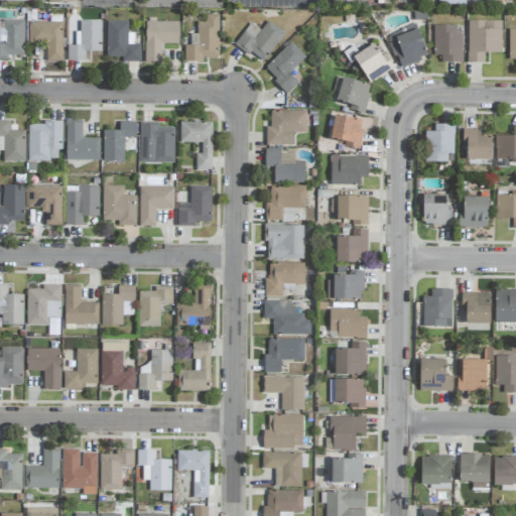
[(184,62),(203,62),(203,57),(218,58),(219,15),(206,15),(206,22),(198,22),(197,46),(184,45),(184,62)]
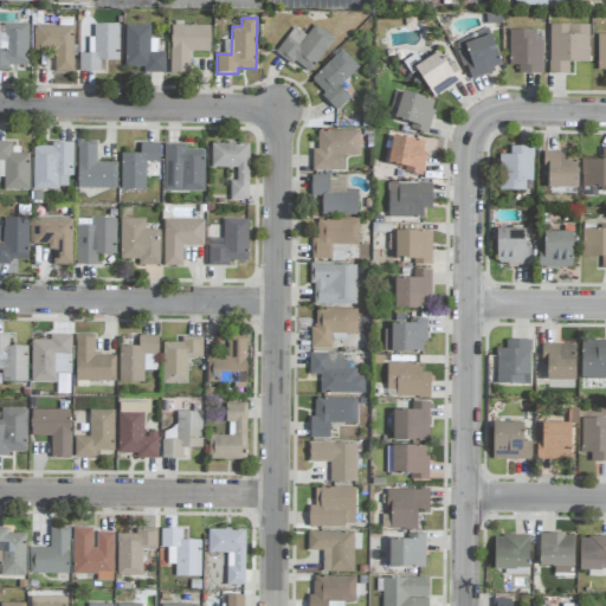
[(27,24),(6,24),(5,50),(0,50),(0,70),(10,71),(10,65),(26,65),(27,24)]
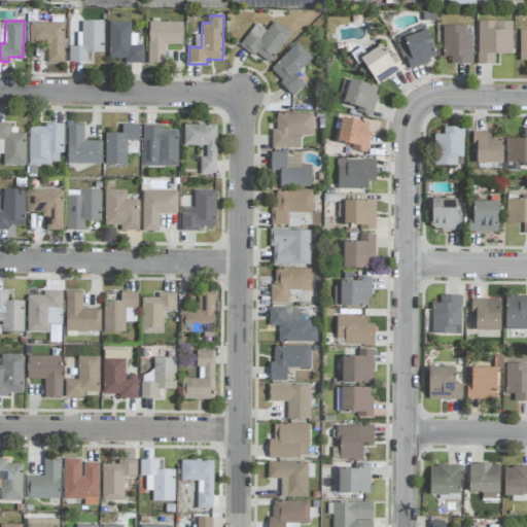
[(291,35),(274,21),(266,32),(256,24),(240,43),(267,65),(291,35)]
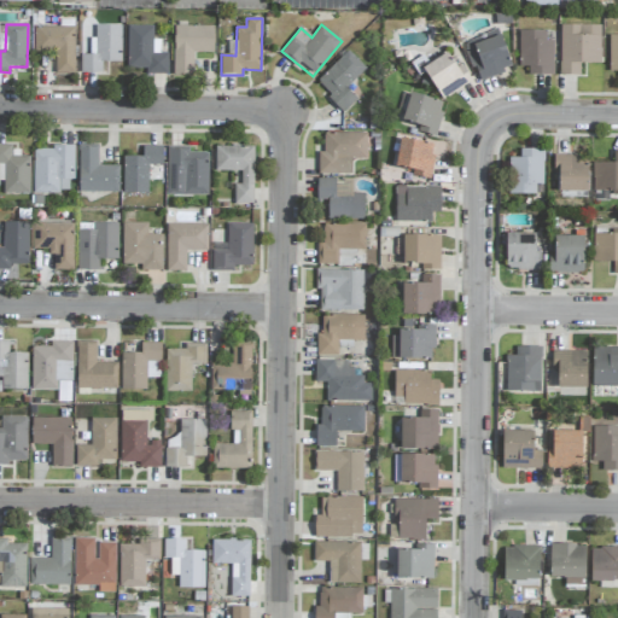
[(81,74),(101,74),(101,63),(121,62),(121,25),(95,25),(95,54),(80,54),(81,74)]
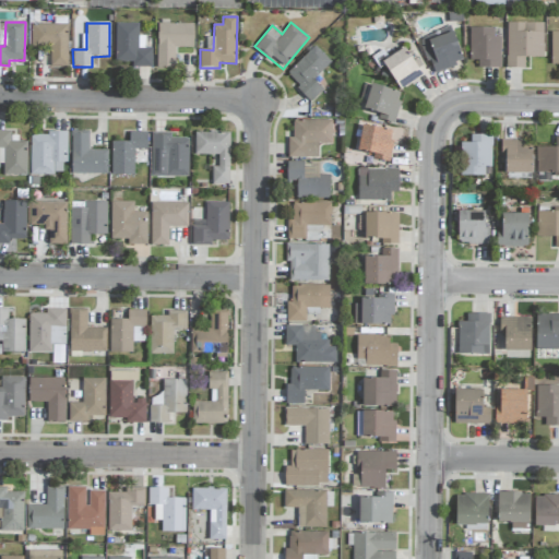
[(193,24),(157,23),(156,68),(175,68),(175,47),(193,48),(193,24)]
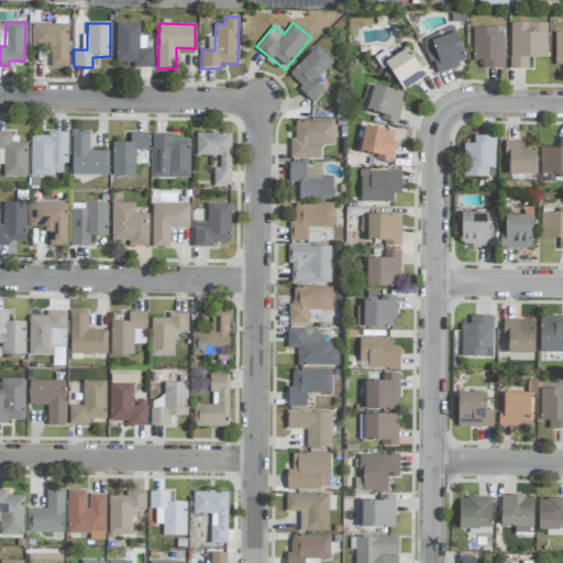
[(510,69),(528,68),(528,58),(547,57),(547,23),(510,23),(510,69)]
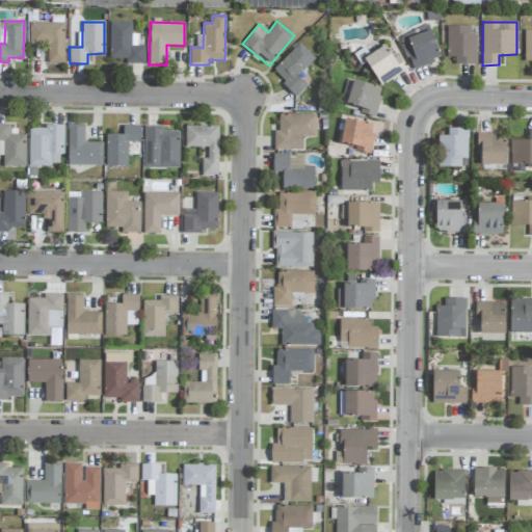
[(64,23),(29,23),(29,46),(48,46),(48,63),(63,63),(64,23)]
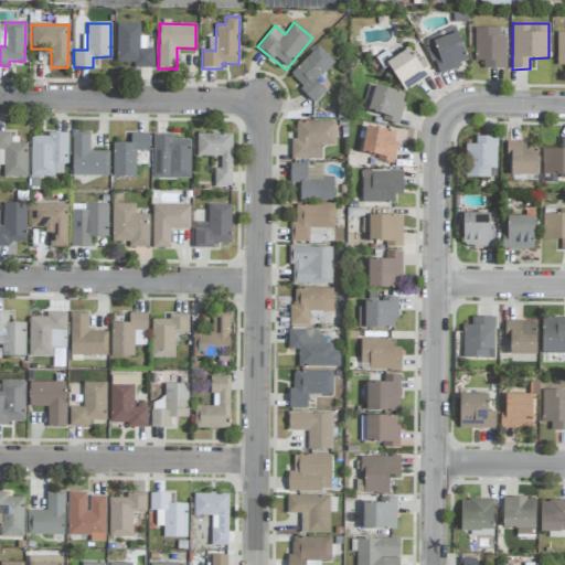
[(153,67),(152,49),(147,49),(146,35),(140,35),(139,24),(116,24),(117,63),(136,62),(136,67),(153,67)]
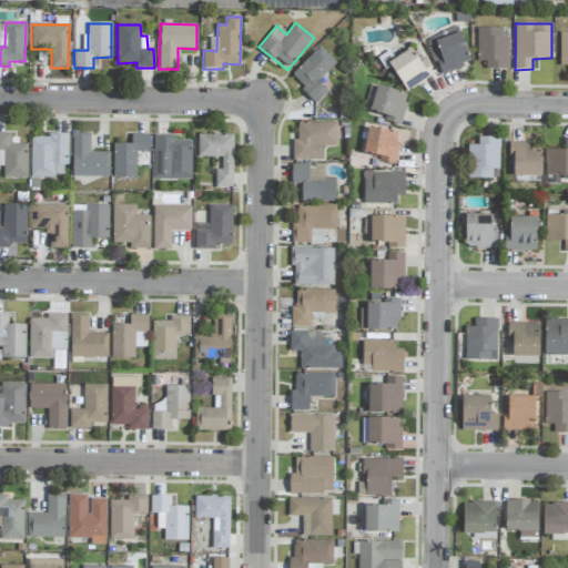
[(470,63),(458,28),(426,39),(438,74),(470,63)]
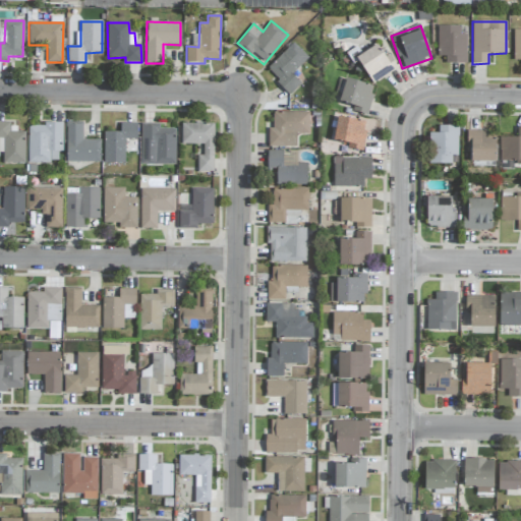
[(466,63),(466,34),(461,34),(461,25),(440,26),(440,64),(466,63)]
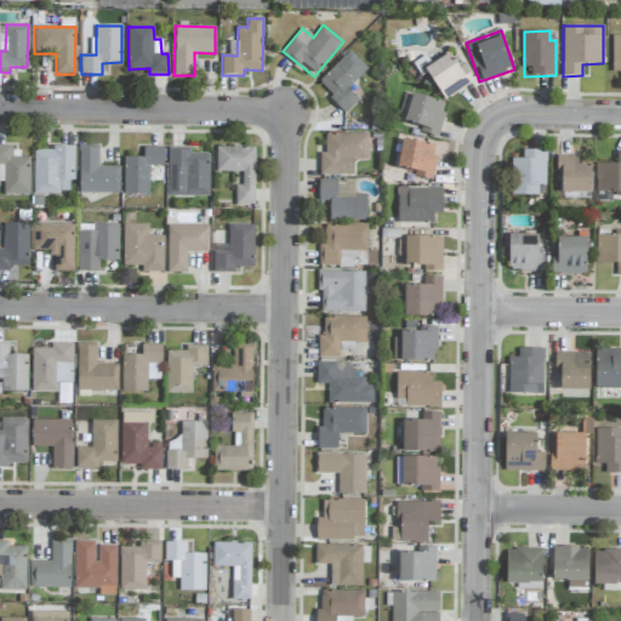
[(348,89),(368,69),(349,51),(317,83),(345,113),(358,100),(348,89)]
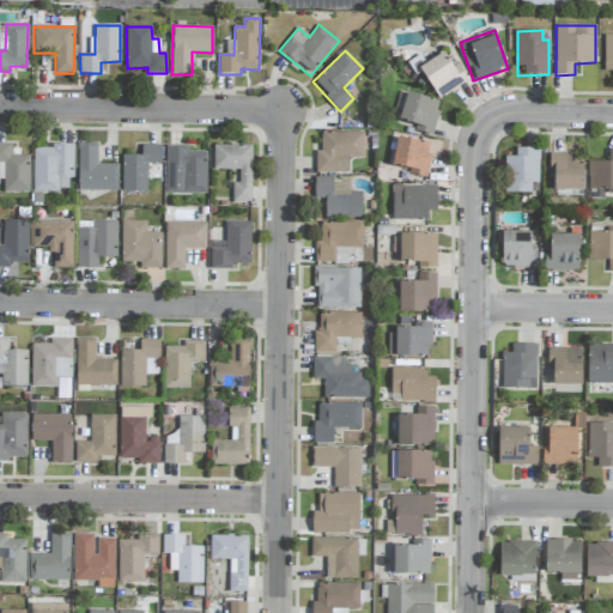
[(465,82),(444,52),(419,68),(438,98),(465,82)]
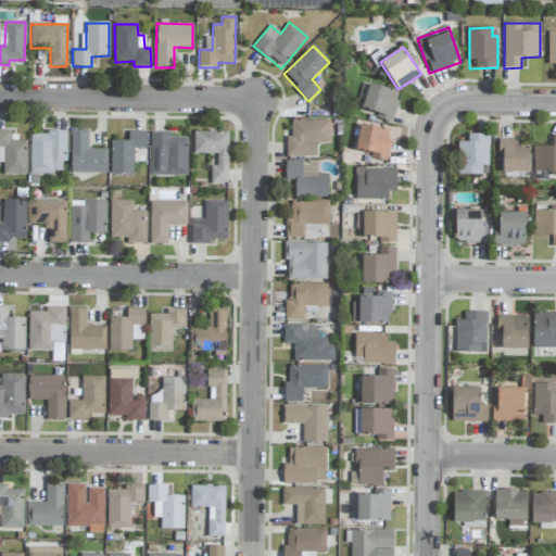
[(400,92),(369,84),(362,109),(377,113),(375,118),(391,123),(400,92)]
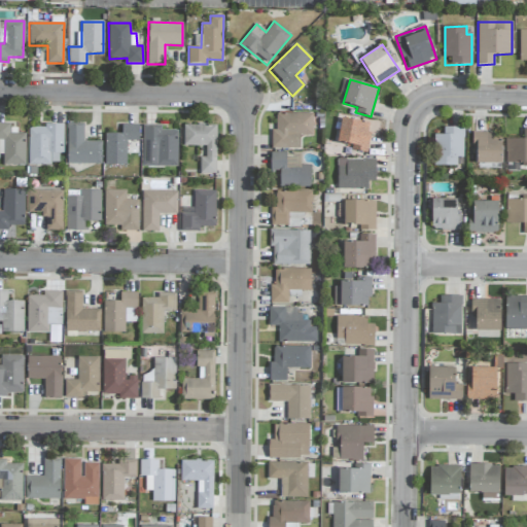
[(313,114),(276,113),(276,130),(272,129),(272,148),(300,149),(300,136),(312,136),(313,114)]
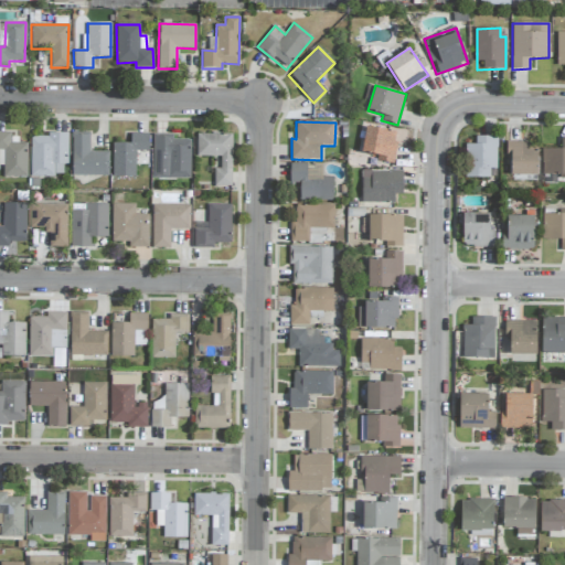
[(392,164),(397,132),(366,126),(361,152),(379,156),(377,161),(392,164)]
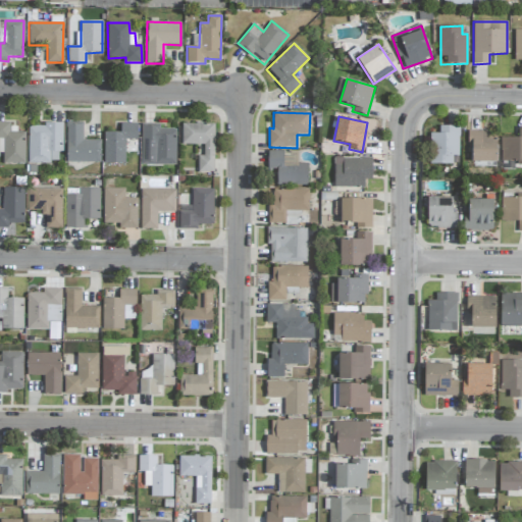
[(28,162),(58,163),(58,152),(62,152),(62,123),(43,122),(43,126),(29,126),(28,162)]
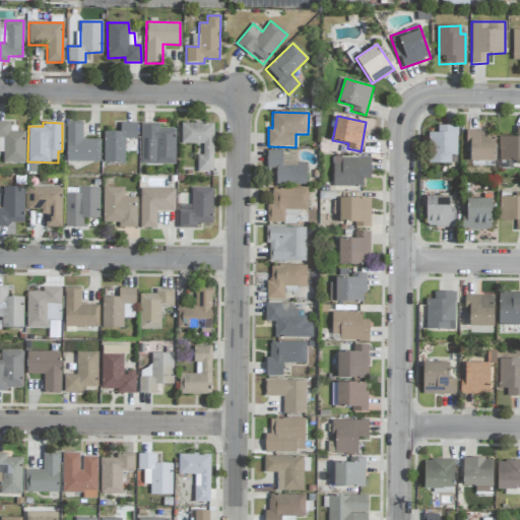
[(66,161),(101,163),(101,139),(82,139),(82,122),(66,122),(66,161)]
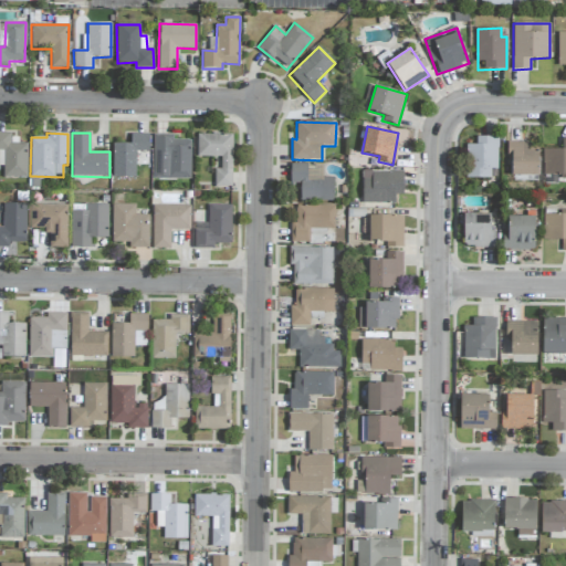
[(27,144),(18,144),(18,134),(0,134),(0,150),(3,152),(2,177),(27,177),(27,144)]
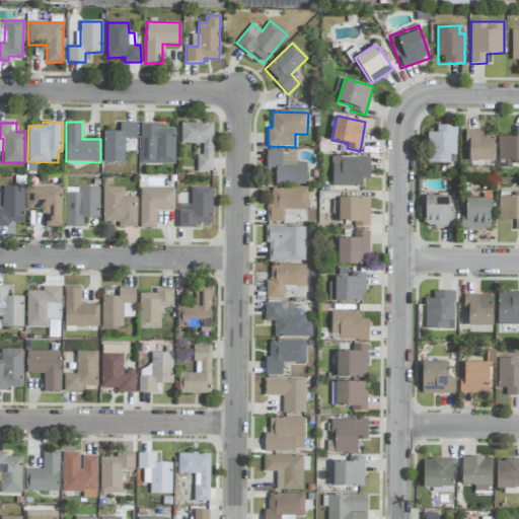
[(104,132),(103,161),(124,162),(125,139),(136,139),(136,123),(121,123),(121,132),(104,132)]
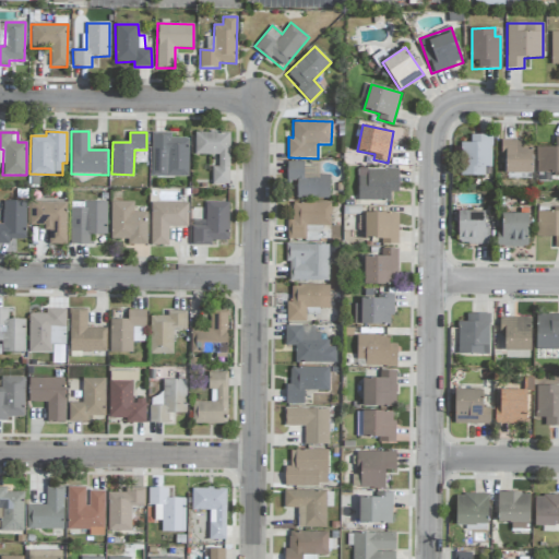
[(228,185),(229,132),(194,132),(194,155),(218,155),(217,167),(211,167),(211,185),(228,185)]
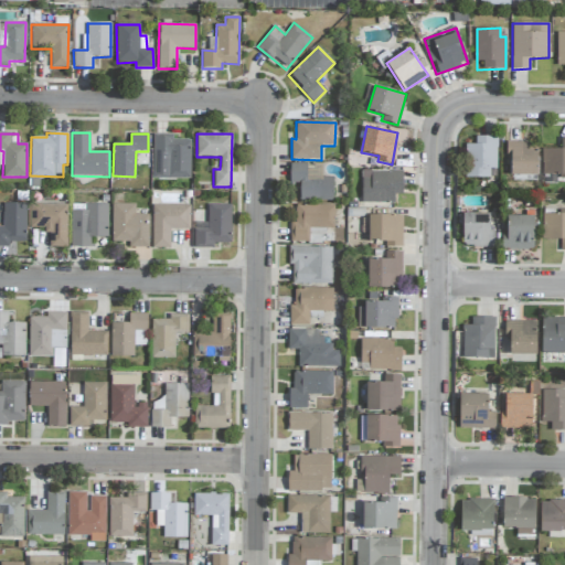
[(190,139),(173,140),(173,135),(152,135),(152,179),(190,179),(190,139)]
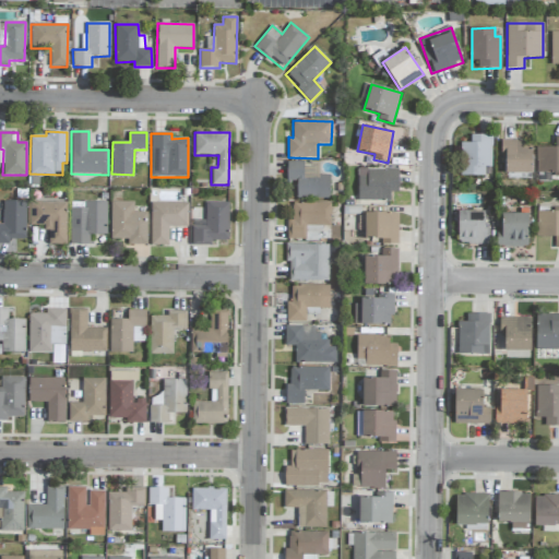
[(485,176),(485,167),(491,167),(491,135),(471,134),(471,143),(461,143),(460,176),(485,176)]
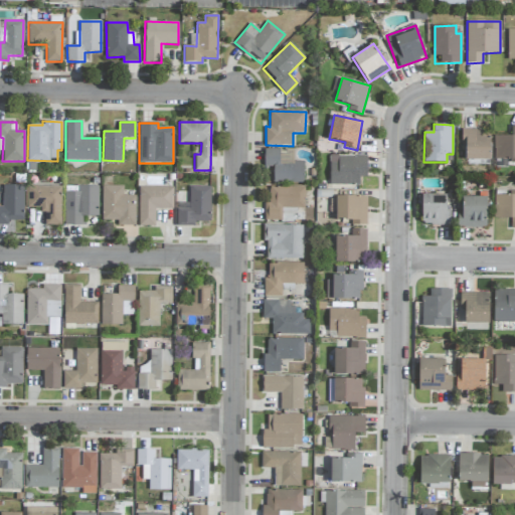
[(511,136),(495,135),(494,160),(514,160),(514,125),(511,126),(511,136)]
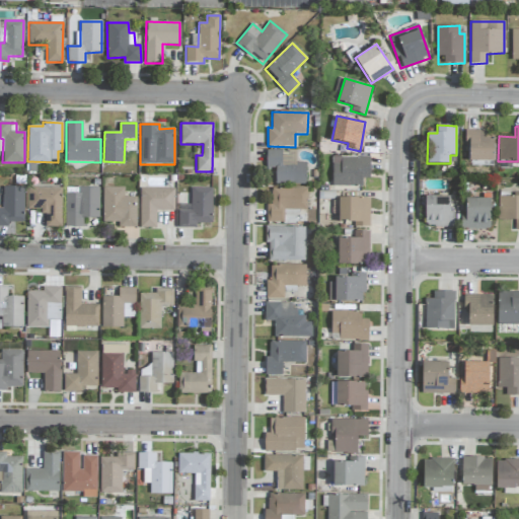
[(494,161),(494,131),(465,131),(464,146),(469,146),(468,160),(494,161)]
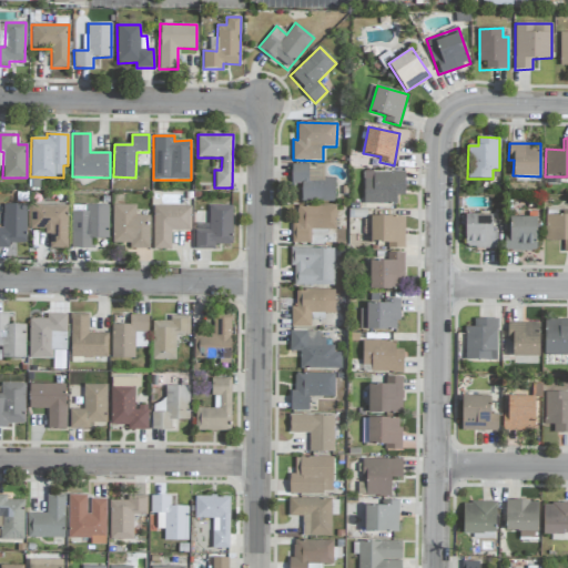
[(324,164),(292,164),(292,201),(335,202),(335,178),(323,178),(324,164)]
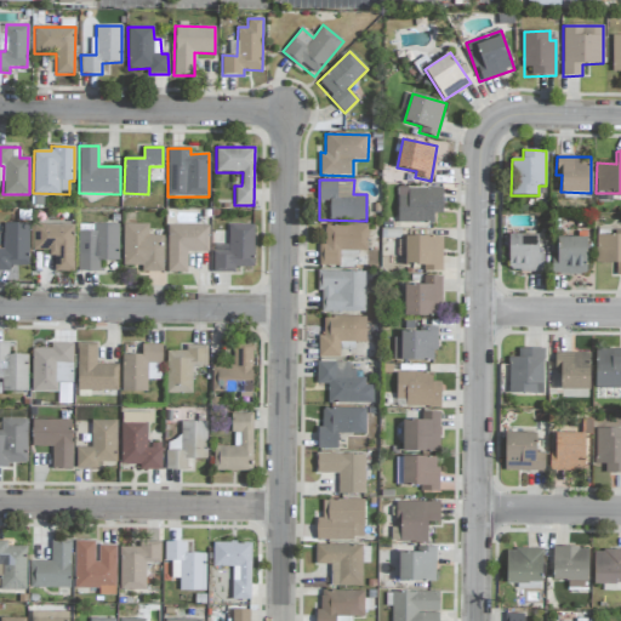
[(433,223),(433,214),(442,214),(443,188),(408,188),(408,195),(398,195),(397,223),(433,223)]
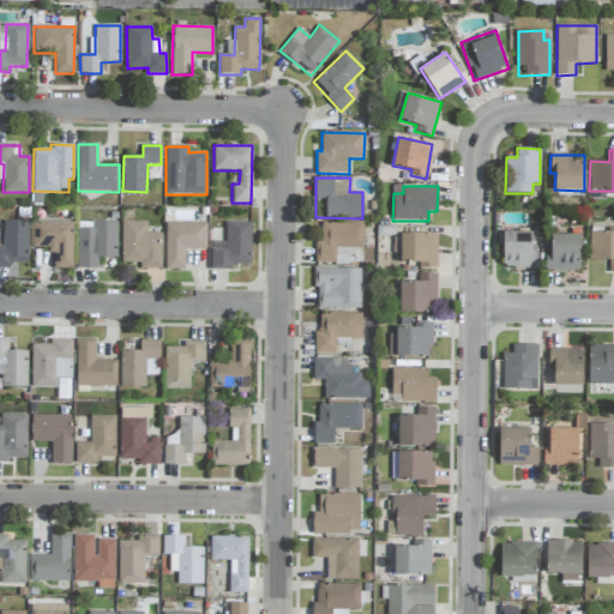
[(28,263),(29,221),(4,221),(2,246),(0,246),(0,268),(10,269),(10,263),(28,263)]
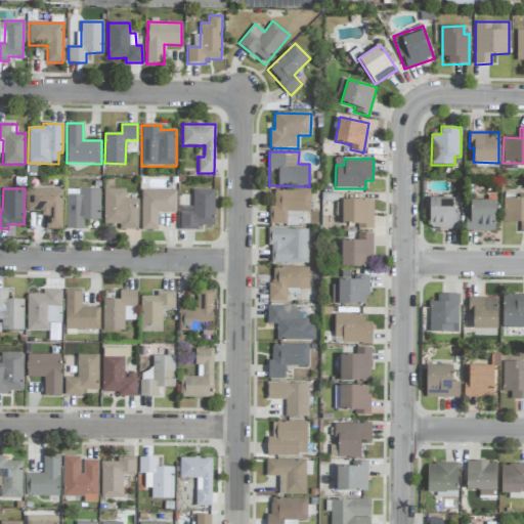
[(61,229),(62,189),(28,188),(27,213),(46,213),(45,229),(61,229)]
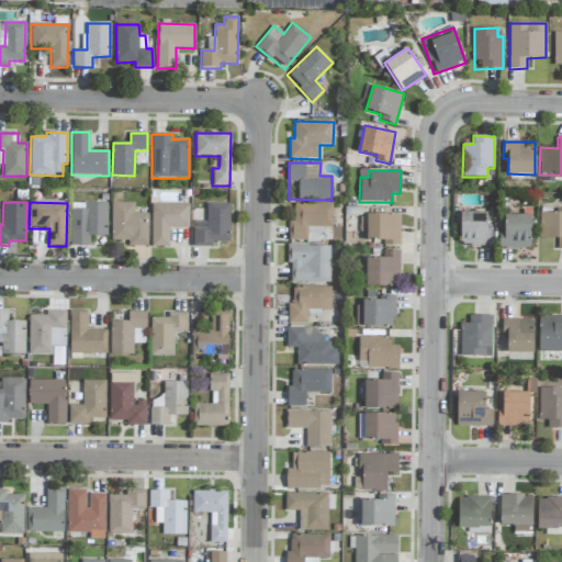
[(70,246),(90,246),(90,236),(107,236),(108,203),(70,203),(70,246)]
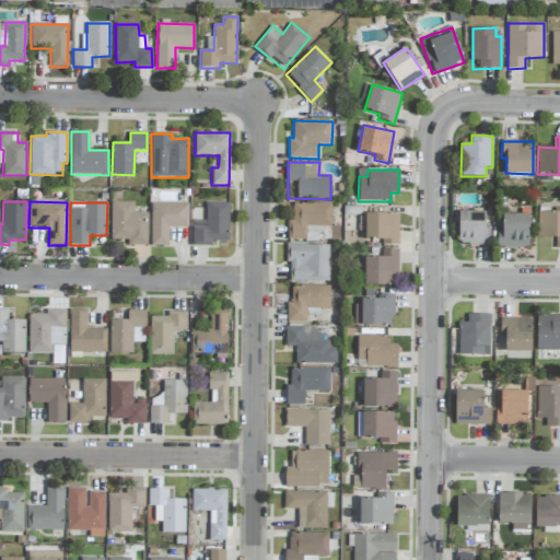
[(147,213),(133,212),(133,202),(111,202),(111,241),(127,241),(127,245),(147,245),(147,213)]
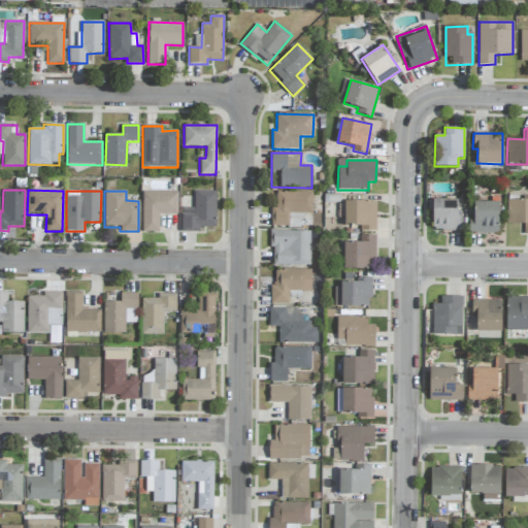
[(216,227),(216,191),(194,191),(194,215),(180,215),(180,232),(199,232),(199,227),(216,227)]
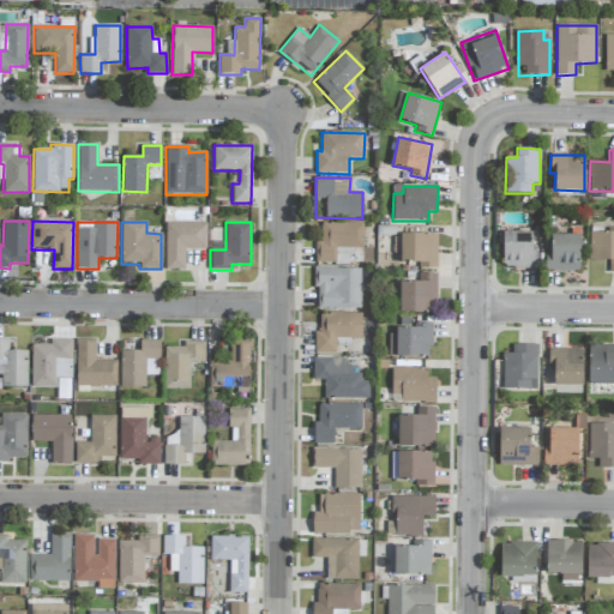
[(166,223),(166,270),(185,269),(185,250),(206,250),(206,223),(166,223)]
